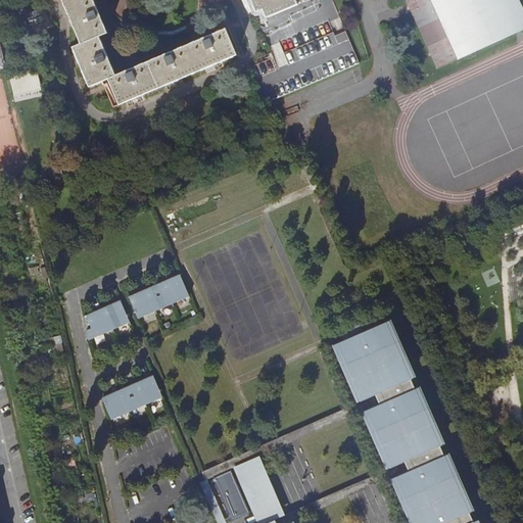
[(116,76),(99,36),(107,33),(104,24),(93,0),(63,0),(67,9),(72,19),(83,43),(75,47),(91,86),(102,81),(109,79),(120,103),(209,65),(236,54),(226,30),(202,40),(198,41),(193,43),(116,76)]
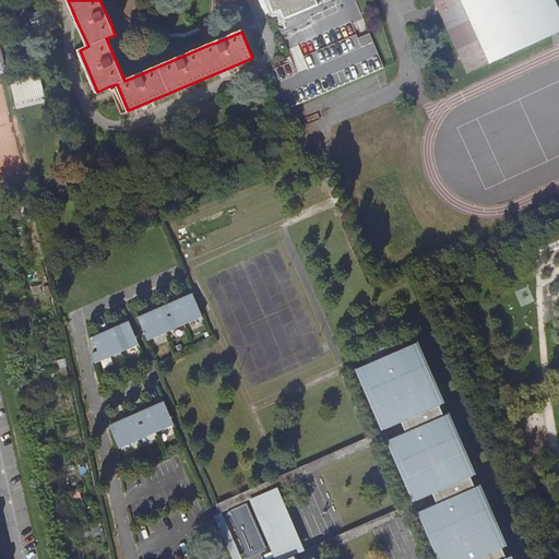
[(269,0),(275,14),(283,11),(286,20),(318,7),(314,0),(269,0)]
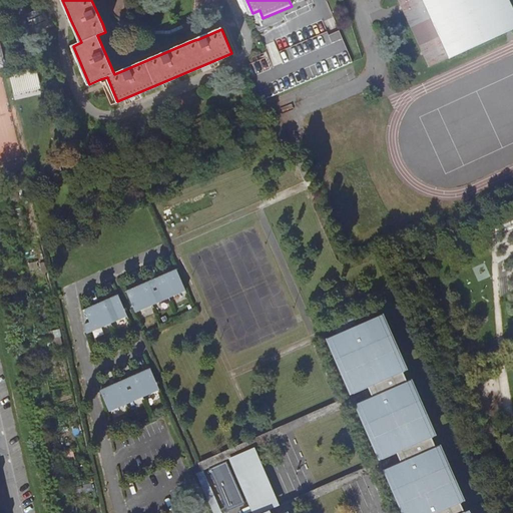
[(398,0),(400,3),(404,11),(419,43),(424,54),(430,67),(452,57),(505,33),(512,30),(512,29),(512,8),(509,0),(398,0)]
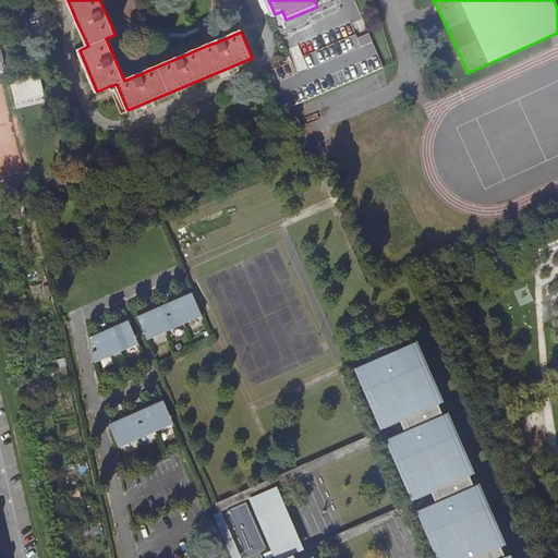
[(0,76),(1,77),(9,75),(0,38),(0,76)]
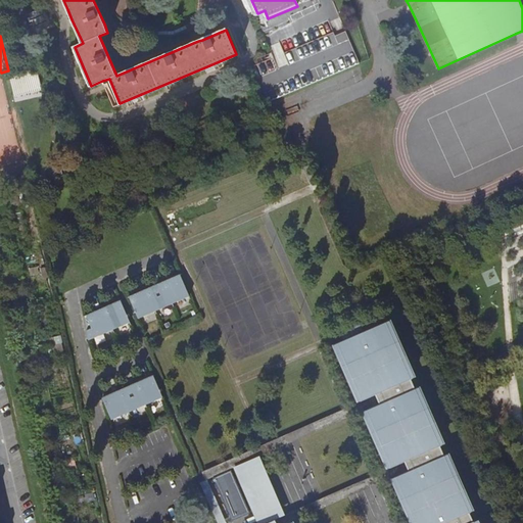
[(12,77),(17,95),(45,88),(39,68),(12,77)]
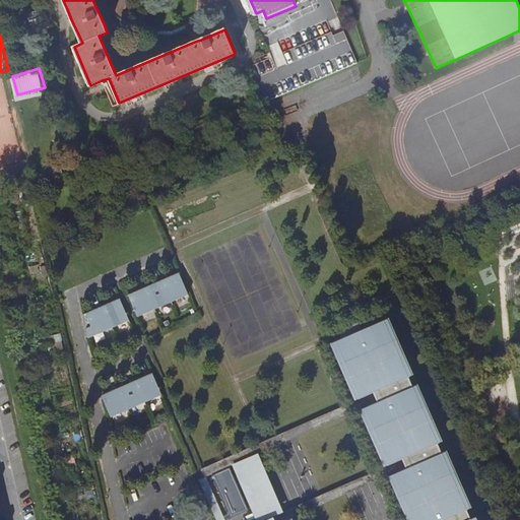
[(68,174),(83,168),(81,160),(65,167),(68,174)]
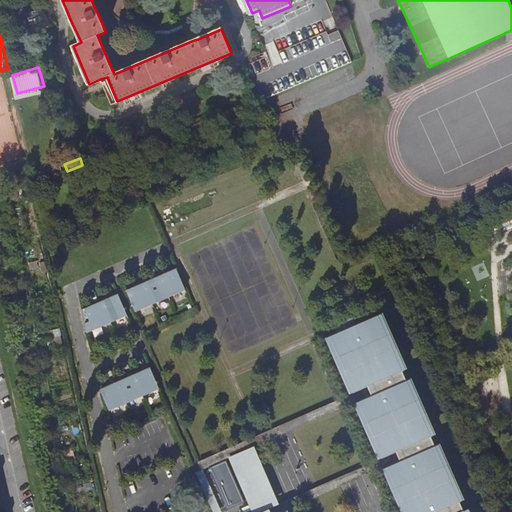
[(127,291),(136,312),(187,290),(177,269),(127,291)]
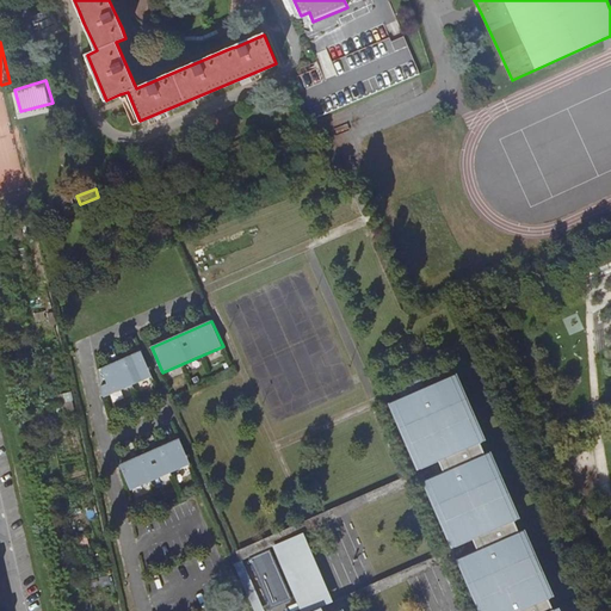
[(100,370),(105,397),(153,377),(142,351),(100,370)]
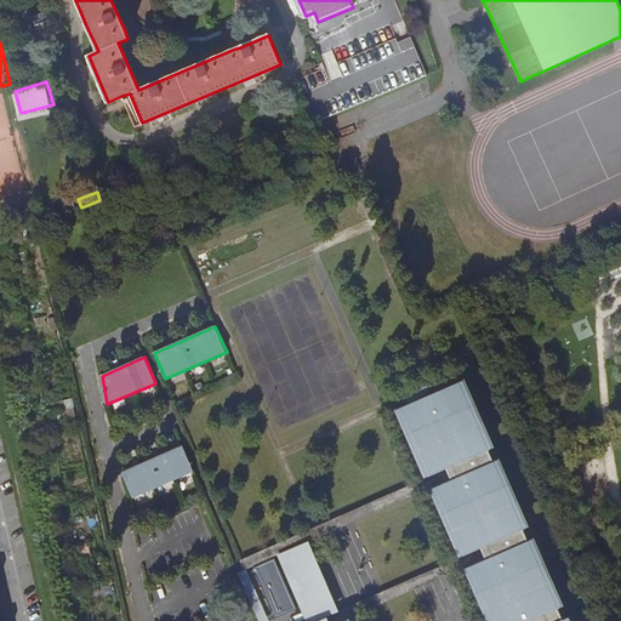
[(432,476),(449,469),(454,479),(437,486),(467,556),(484,548),(489,558),(472,565),(495,620),(564,620),(460,382),(454,385),(402,406),(432,476)]
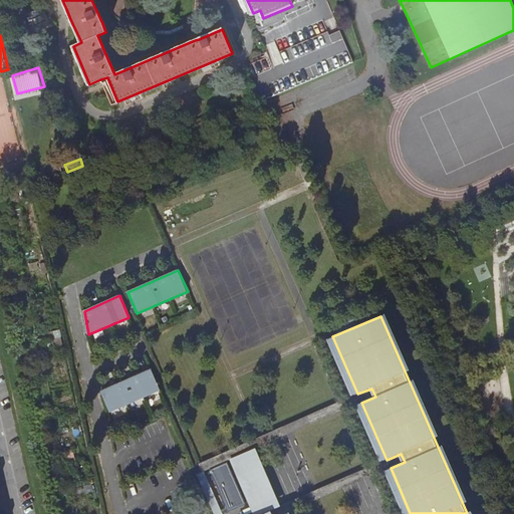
[(101,391),(110,413),(161,391),(152,369),(101,391)]
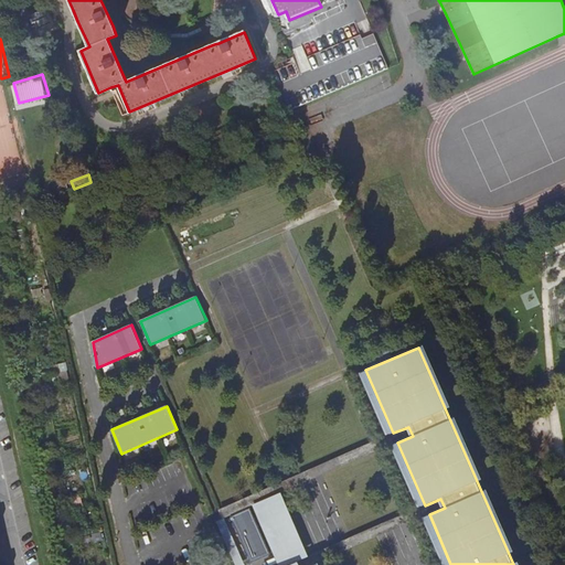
[(413,436),(408,427),(373,443),(285,481),(220,510),(223,519),(323,476),(376,451),(397,443),(413,436)]
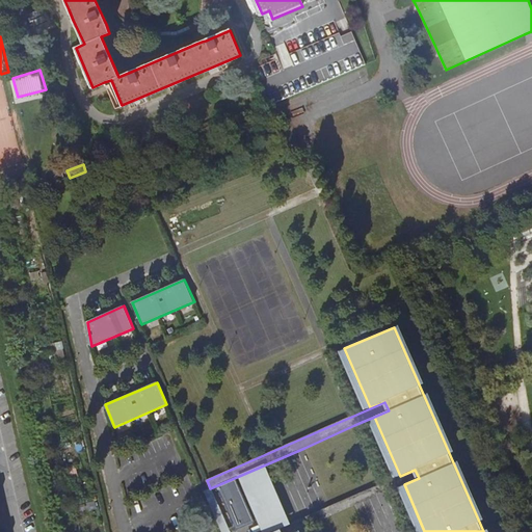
[(241,476),(265,531),(270,531),(288,525),(263,467),(241,476)]
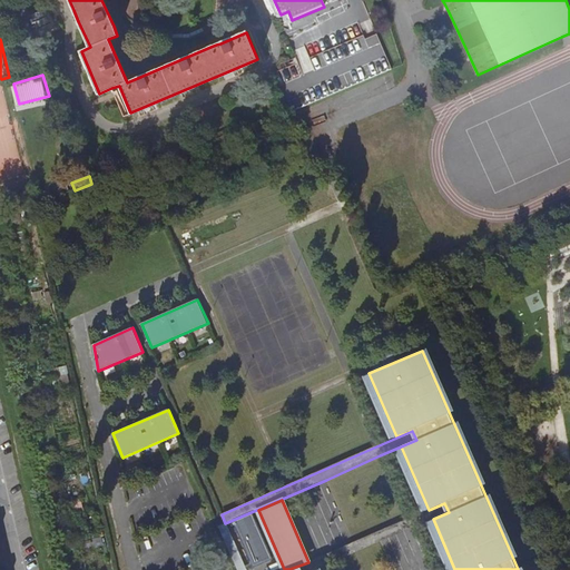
[(444,503),(429,510),(408,519),(354,542),(306,563),(308,569),(315,569),(380,542),(433,519),(449,512),(444,503)]
